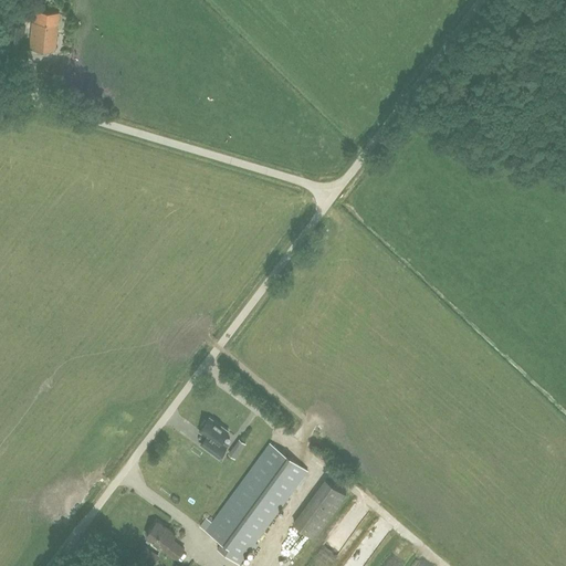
[(55,51),(59,12),(34,10),(33,22),(32,22),(30,49),(55,51)]
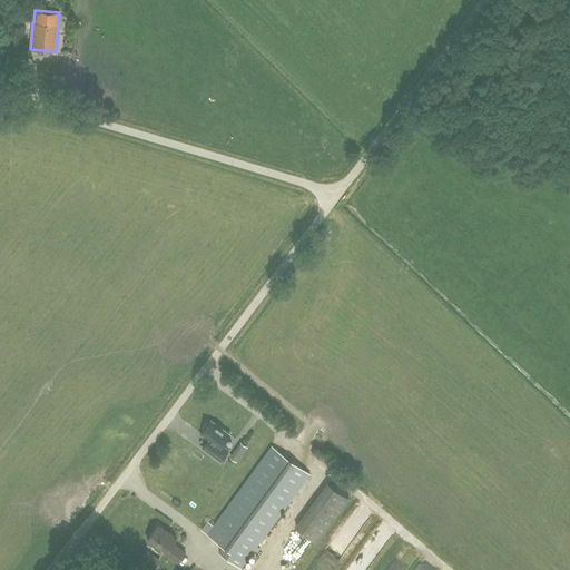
[(22,49),(26,16),(7,15),(6,22),(5,22),(2,47),(22,49)]
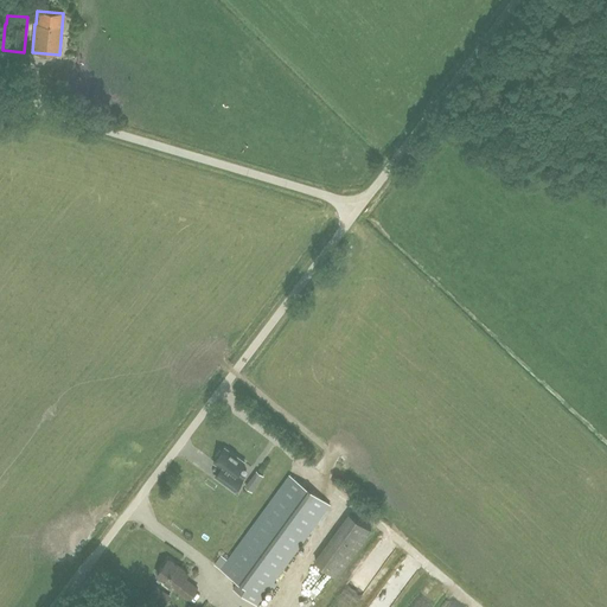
[(70,101),(76,82),(68,80),(66,83),(59,81),(57,91),(64,94),(62,98),(70,101)]
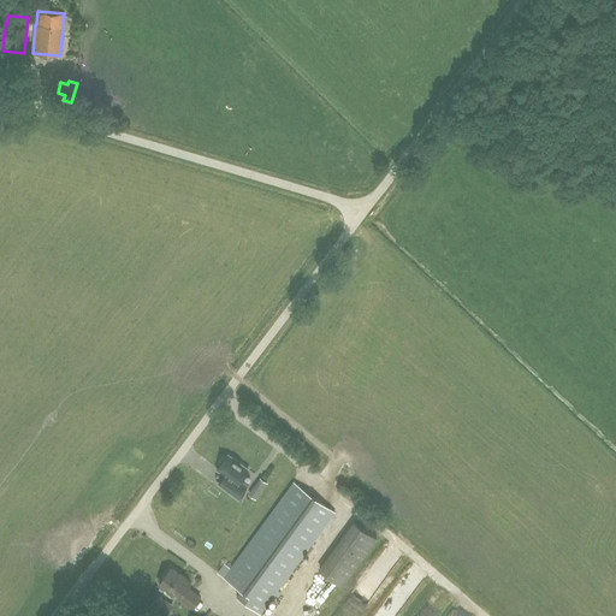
[(225,475),(219,483),(219,484),(238,498),(248,485),(241,479),(248,469),(227,455),(225,458),(223,457),(218,465),(220,466),(217,469),(225,475)]
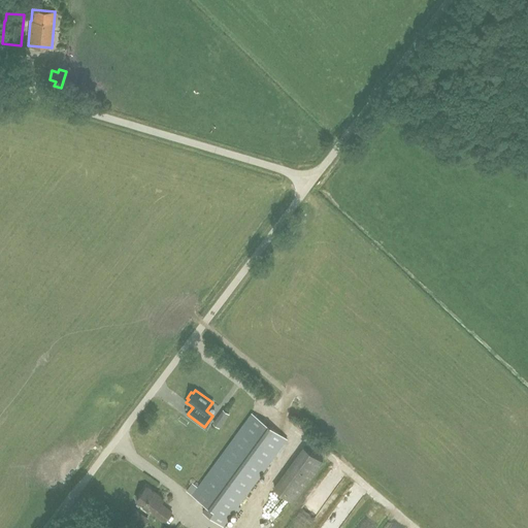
[(193,483),(187,491),(207,505),(203,512),(224,526),(287,439),(252,414),(198,487),(193,483)]
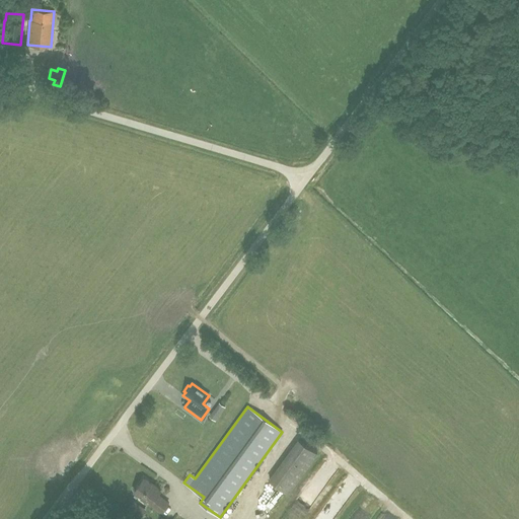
[(299,440),(270,479),(288,493),(317,453),(299,440)]
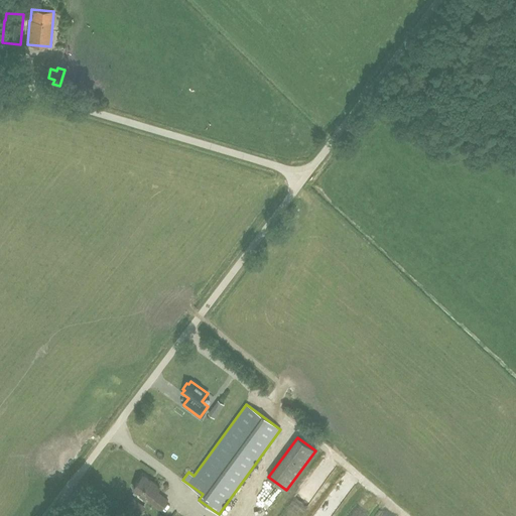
[(161,509),(167,499),(157,492),(160,488),(143,476),(133,489),(161,509)]
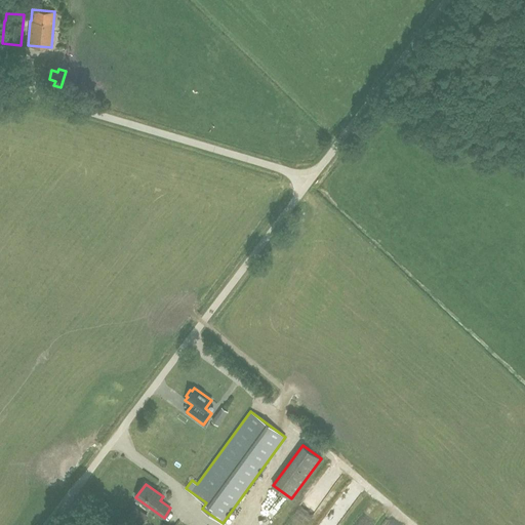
[(282,493),(273,509),(284,515),(293,500),(282,493)]
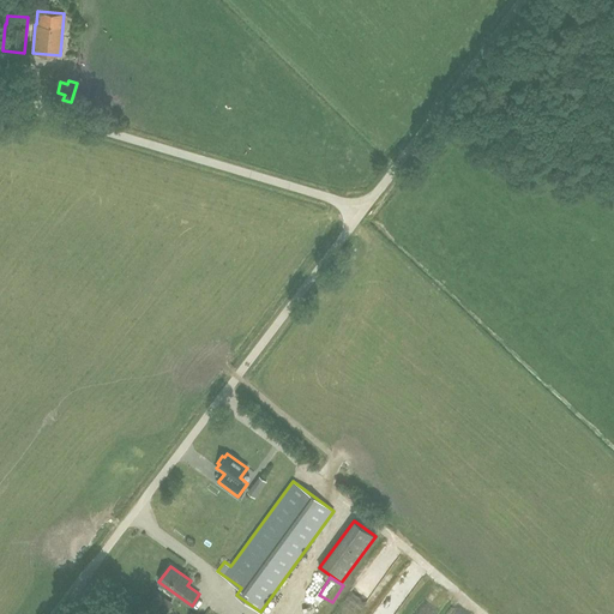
[(167,612),(170,607),(164,602),(161,608),(167,612)]
